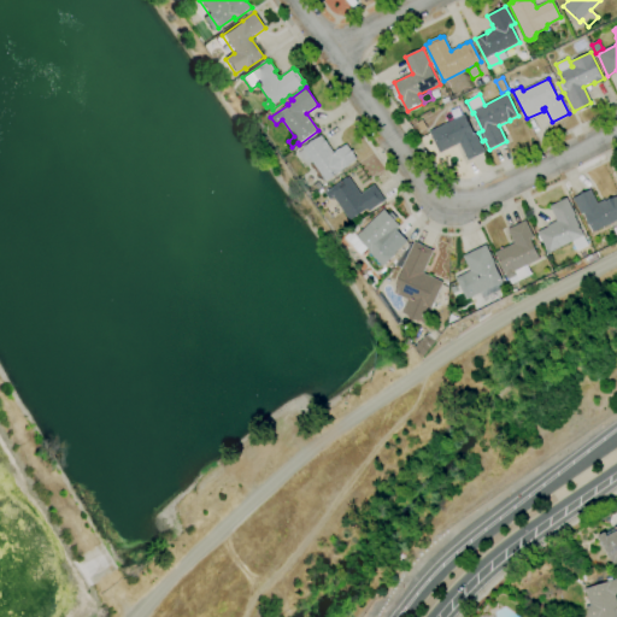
[(468,160),(459,144),(440,154),(429,133),(430,131),(445,124),(440,115),(460,105),(464,113),(472,127),(475,131),(486,152),(468,160)]
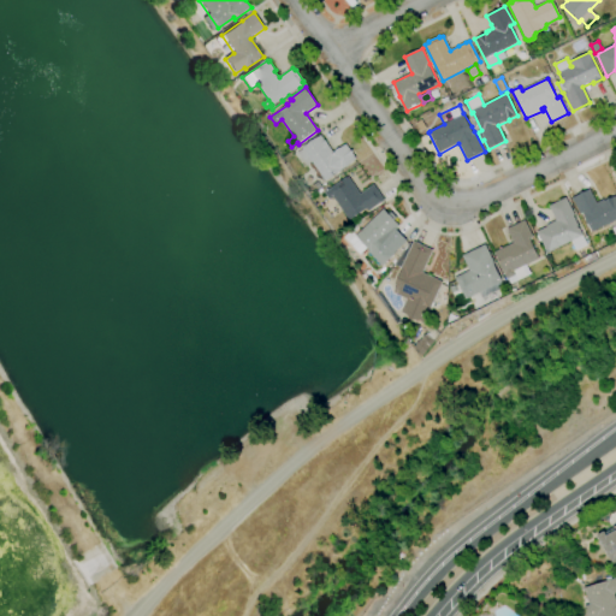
[(421,132),(415,124),(421,119),(427,129),(421,132)]
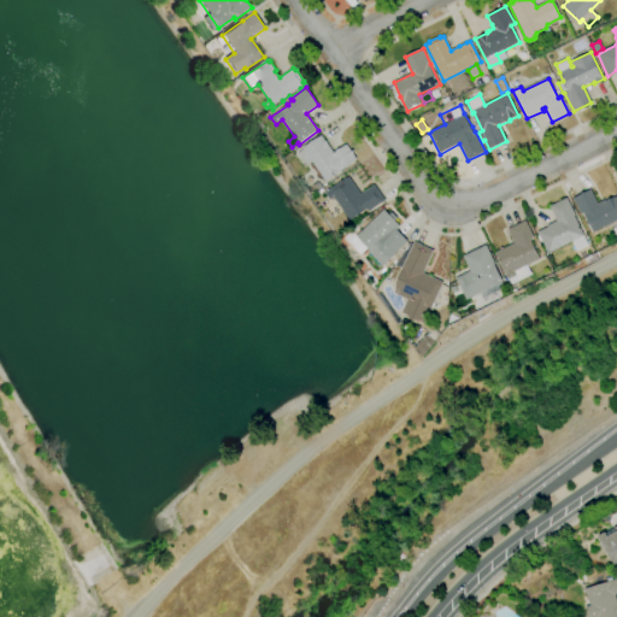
[(327,182),(312,162),(306,166),(298,153),(304,150),(303,148),(322,136),(334,153),(347,145),(357,160),(327,182)]
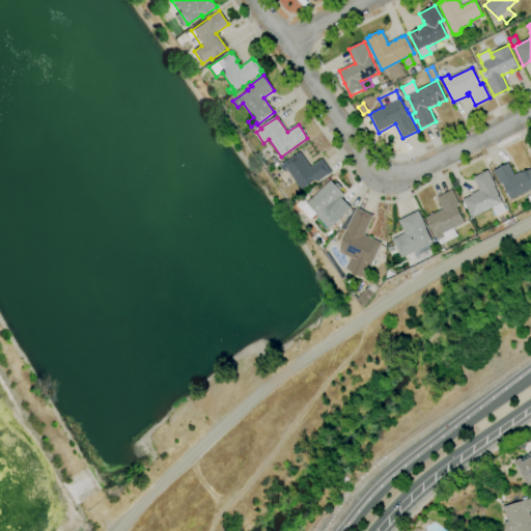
[(301,191),(300,189),(287,170),(284,173),(279,166),(300,151),(309,166),(322,158),(332,173),(317,183),(316,180),(301,191)]
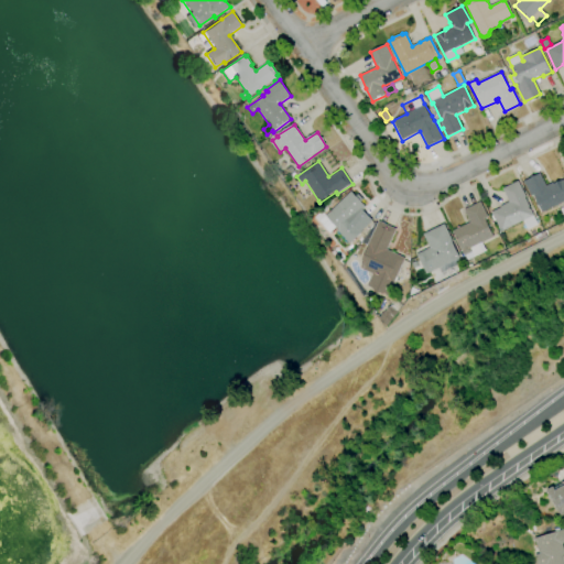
[(540,213),(525,185),(524,185),(523,182),(540,174),(546,186),(553,183),(553,184),(561,181),(563,180),(563,202),(542,213),(542,212),(540,213)]
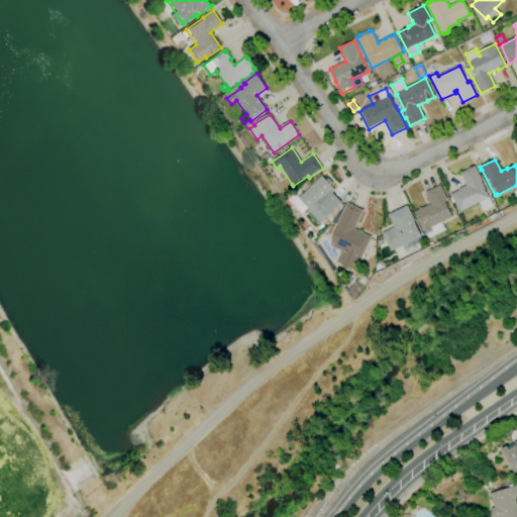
[(459,212),(450,195),(458,191),(458,189),(467,185),(460,174),(475,167),(482,181),(481,182),(493,206),(484,210),(480,202),(459,212)]
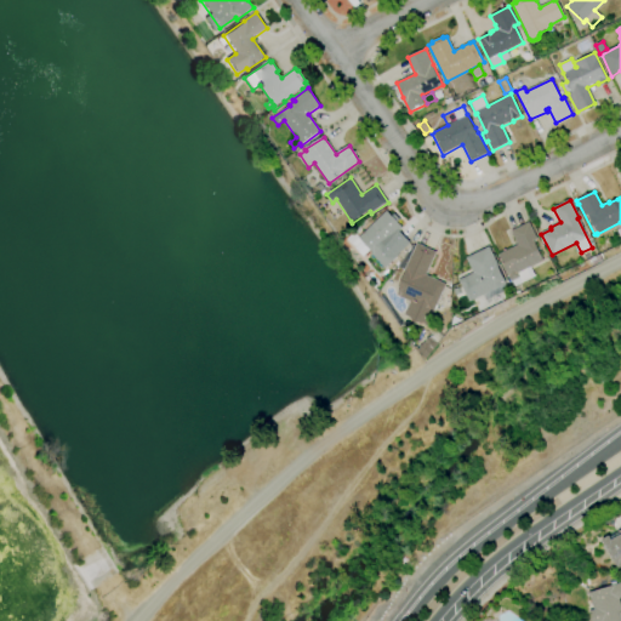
[(385,269),(371,255),(372,252),(370,250),(364,256),(353,245),(359,239),(359,238),(387,211),(393,217),(398,221),(397,222),(403,228),(394,237),(396,238),(388,244),(399,256),(385,269)]
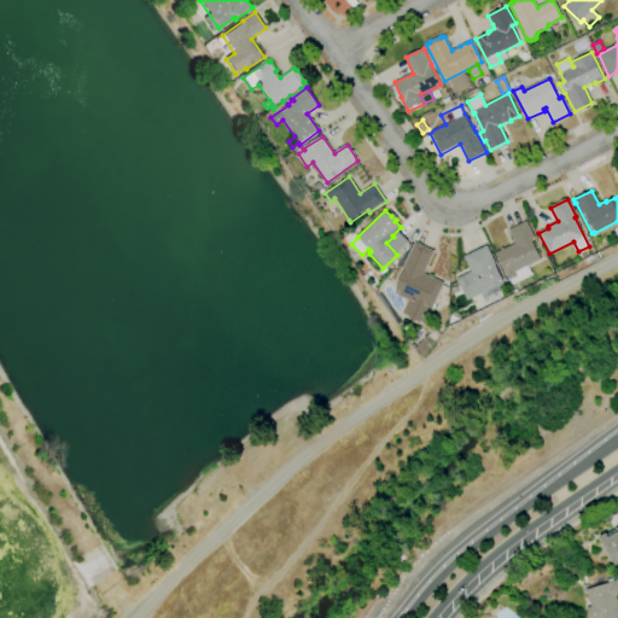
[(357,231),(353,226),(363,219),(367,223),(357,231)]
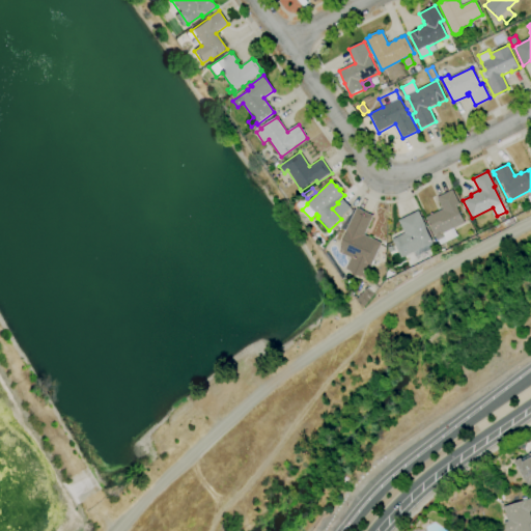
[(441,246),(438,241),(438,242),(426,218),(443,210),(437,198),(452,191),(459,205),(457,206),(465,223),(450,230),(454,239),(441,246)]
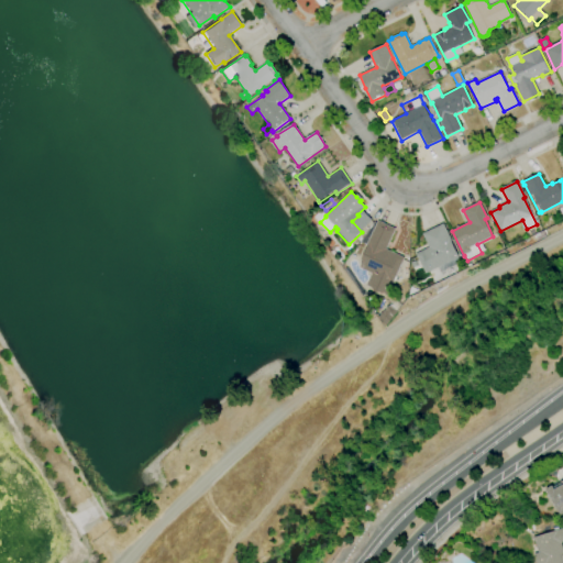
[(387,295),(366,285),(372,274),(360,268),(363,261),(362,260),(368,245),(361,242),(374,222),(377,223),(378,221),(396,229),(387,250),(405,257),(403,263),(408,264),(408,277),(400,277),(401,264),(396,276),(399,277),(396,283),(394,282),(387,295)]
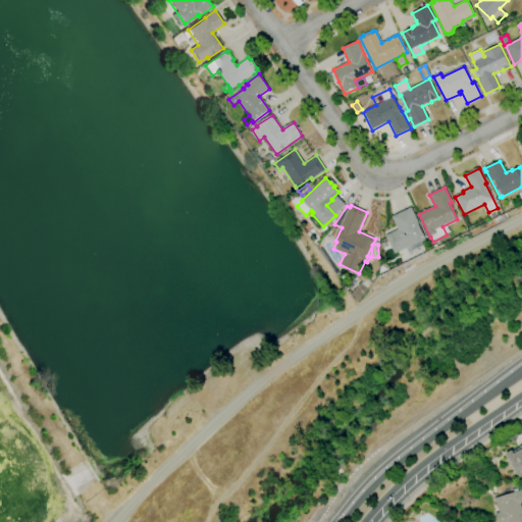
[(395,254),(385,236),(398,229),(392,217),(411,207),(419,224),(426,239),(421,241),(424,248),(412,254),(408,247),(395,254)]
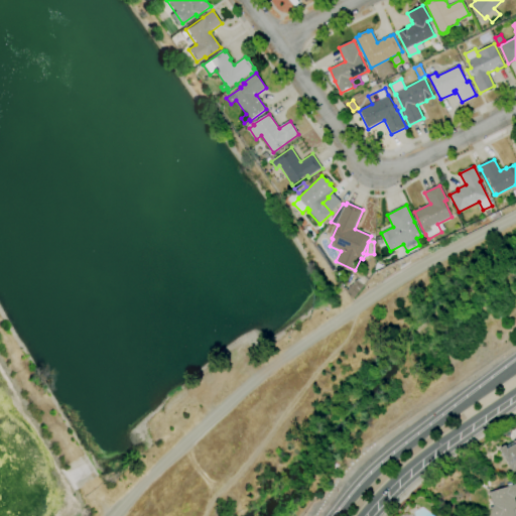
[(312,233),(310,230),(315,225),(318,228),(312,233)]
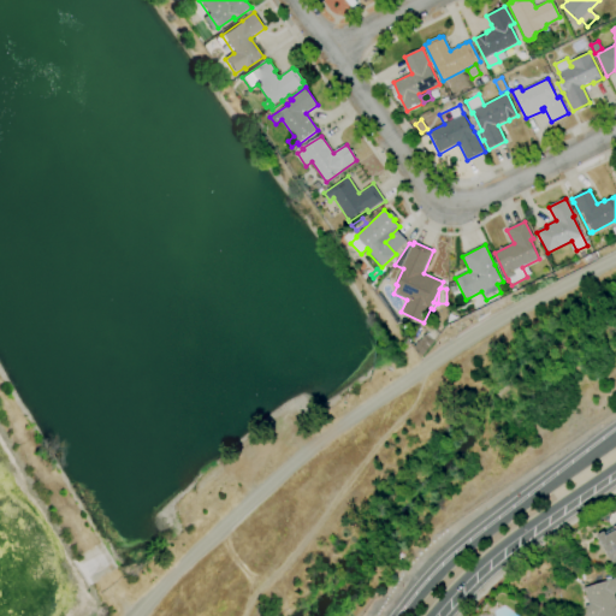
[(428,349),(424,345),(428,339),(426,337),(432,330),(437,332),(430,342),(432,343),(428,349)]
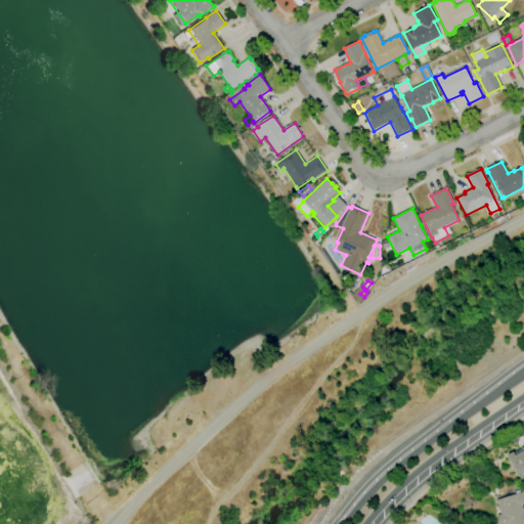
[(356,301),(352,296),(357,292),(361,297),(356,301)]
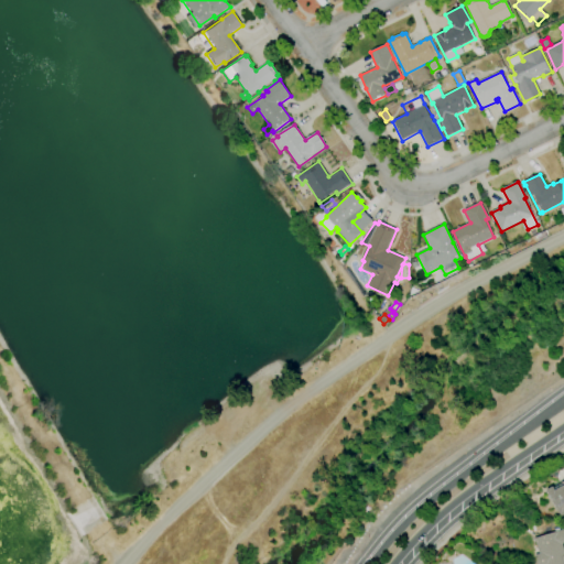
[(563,521),(546,490),(553,487),(555,490),(562,487),(560,483),(563,479),(563,521)]
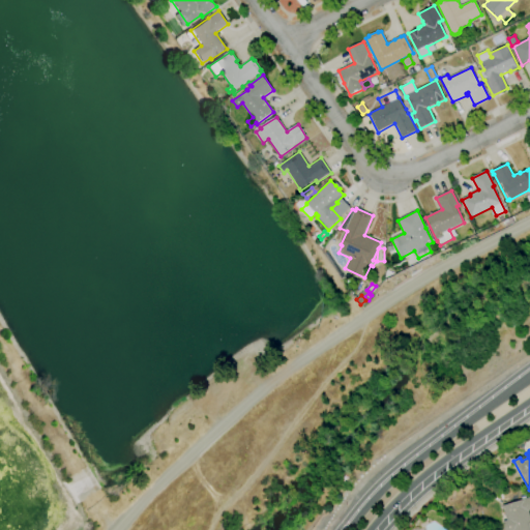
[(529,529),(505,529),(503,522),(507,521),(502,506),(529,497),(529,510),(528,511),(529,518),(529,529)]
